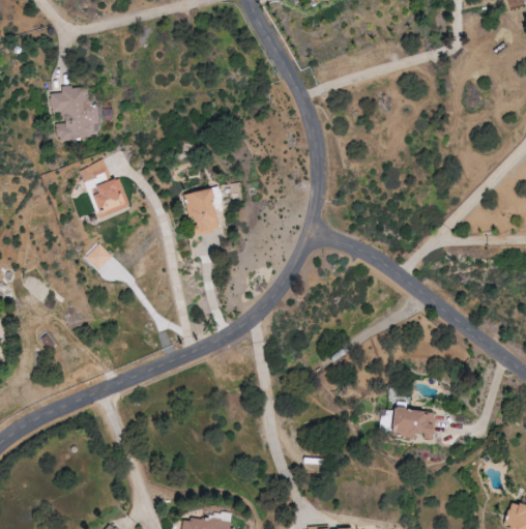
[(48,92),(49,112),(60,111),(61,122),(55,123),(56,140),(95,137),(93,123),(99,122),(97,105),(87,106),(85,85),(60,87),(60,91),(48,92)]
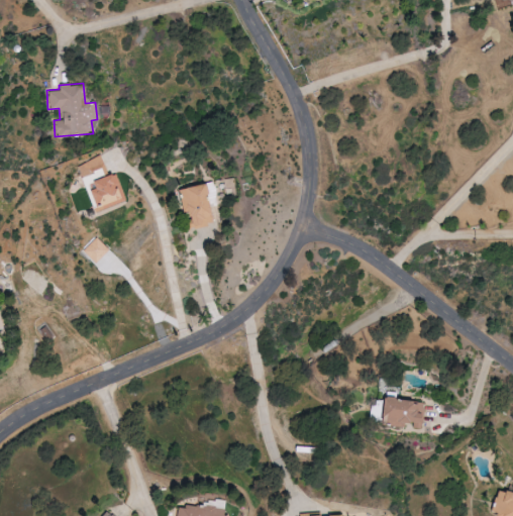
[(100,171),(95,157),(76,165),(81,178),(100,171)]
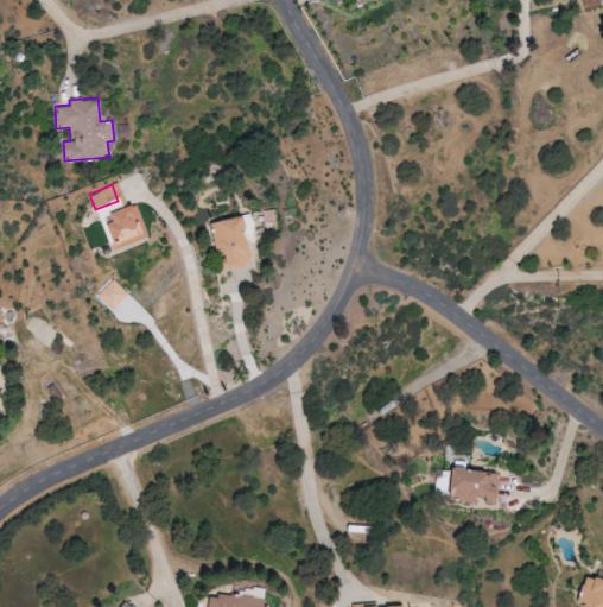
[(112,212),(114,221),(108,222),(114,244),(146,234),(137,204),(112,212)]
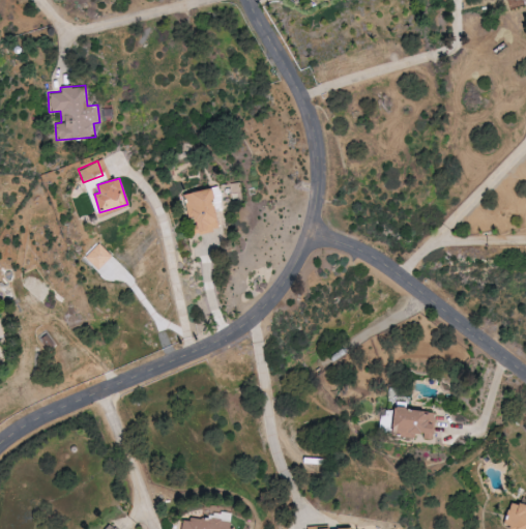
[(181,195),(186,215),(194,214),(198,233),(221,228),(212,187),(181,195)]
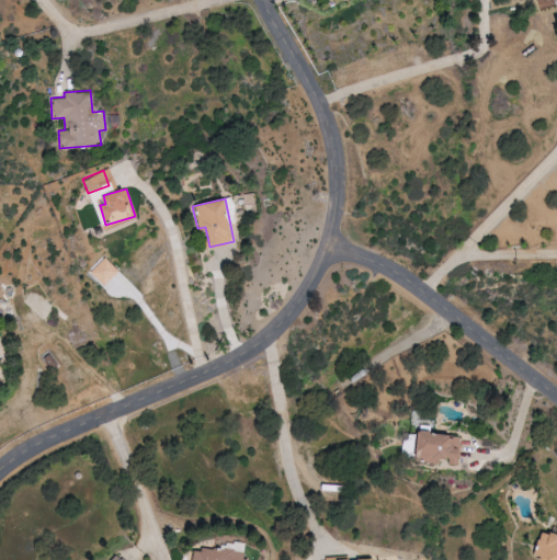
[(104,286),(118,271),(103,256),(89,272),(104,286)]
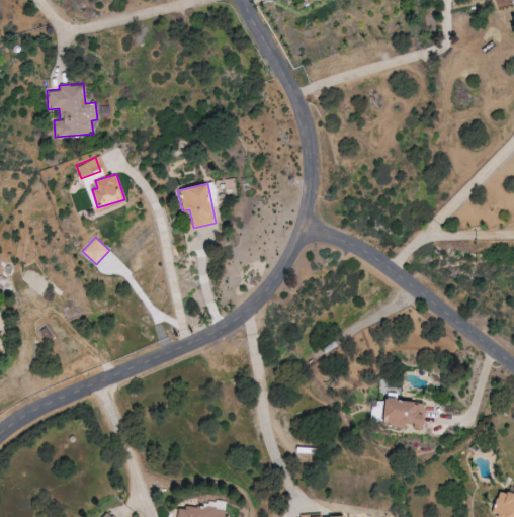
[(420,402),(377,398),(374,423),(408,427),(408,428),(417,429),(420,402)]
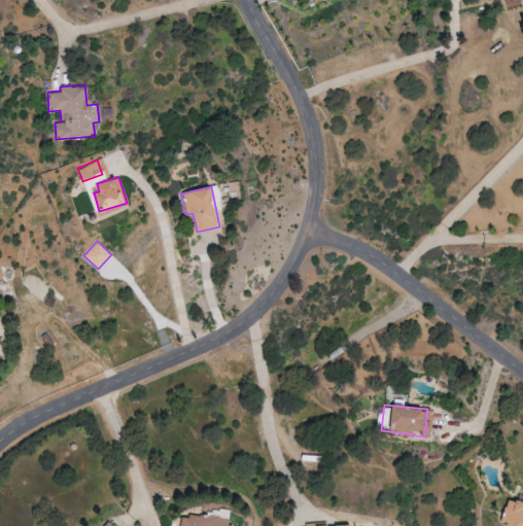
[(522,525),(522,496),(516,495),(515,501),(501,498),(494,525),(500,525),(522,525)]
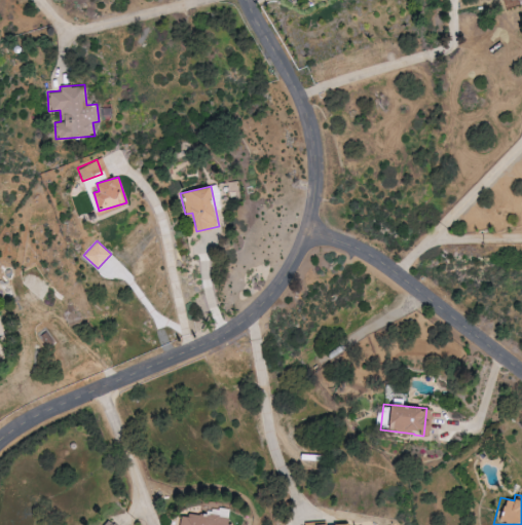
[(229,524),(231,520),(182,511),(179,524),(229,524)]
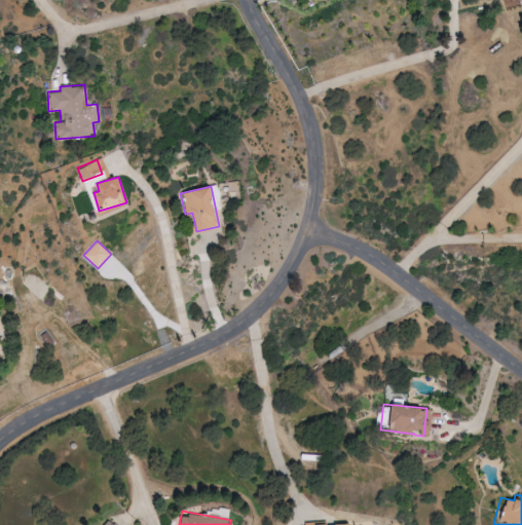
All buildings are outlined.
